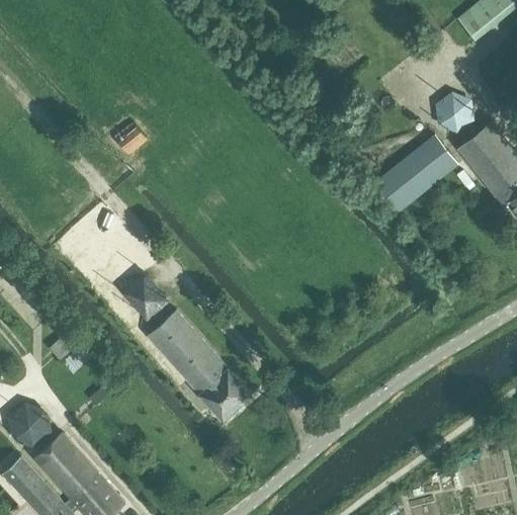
[(516,7),(516,0),(481,0),(457,19),(476,41),(516,7)]
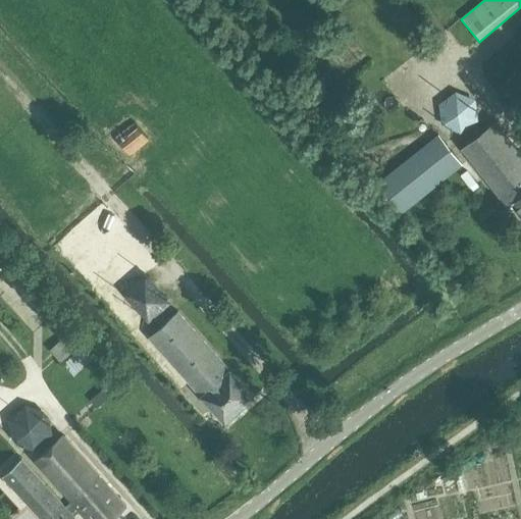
[(436,108),(439,130),(460,139),(477,124),(475,103),(455,95),(436,108)]
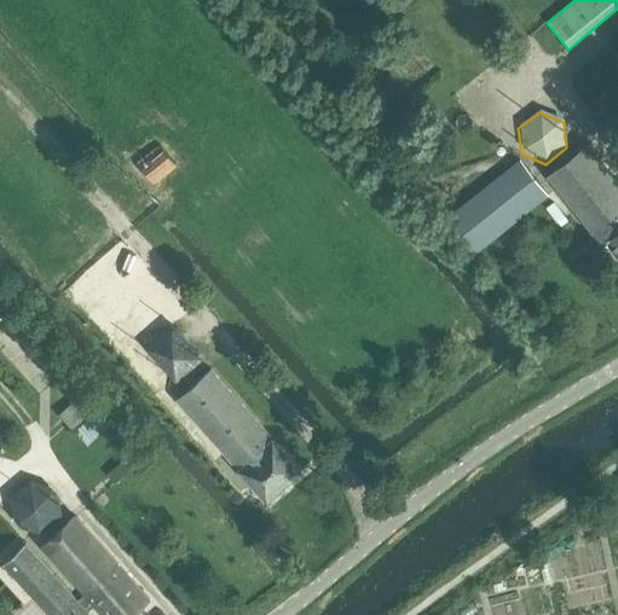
[(546,175),(598,241),(601,245),(608,241),(617,251),(617,183),(587,144),(546,175)]
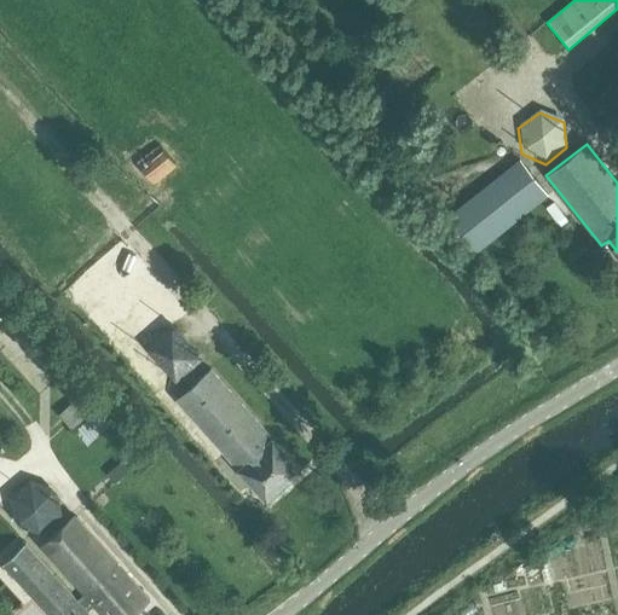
[(136,164),(150,186),(173,170),(159,149),(136,164)]
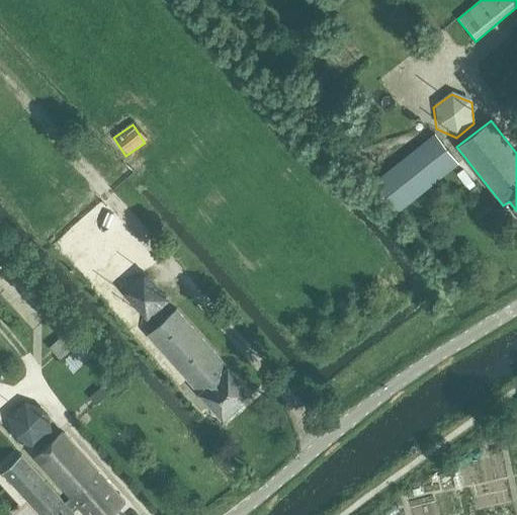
[(375,182),(399,211),(458,163),(435,134),(375,182)]
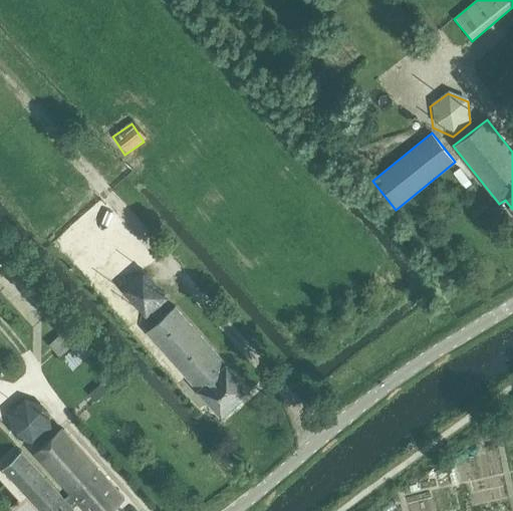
[(460,170),(453,175),(462,187),(469,181),(460,170)]
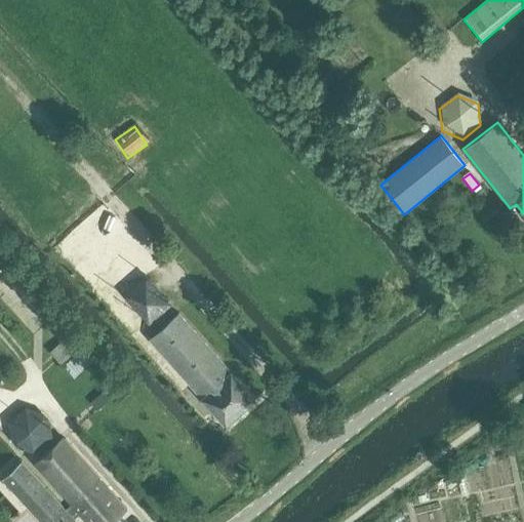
[(120,294),(146,324),(169,305),(143,274),(120,294)]
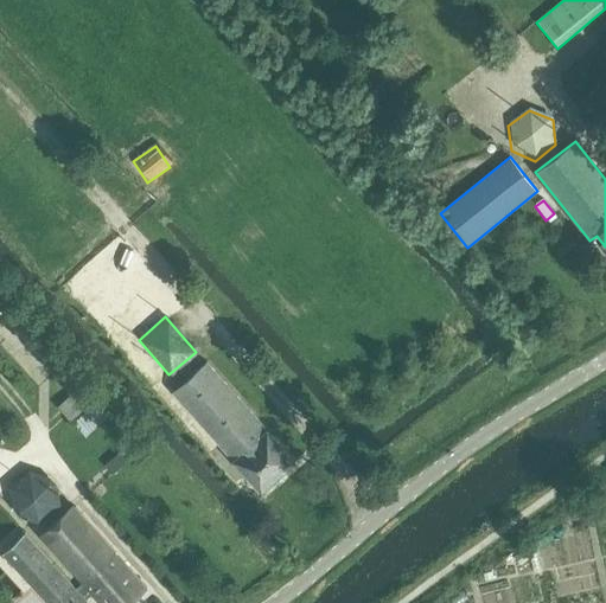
[(173,392),(261,494),(294,464),(206,364),(173,392)]
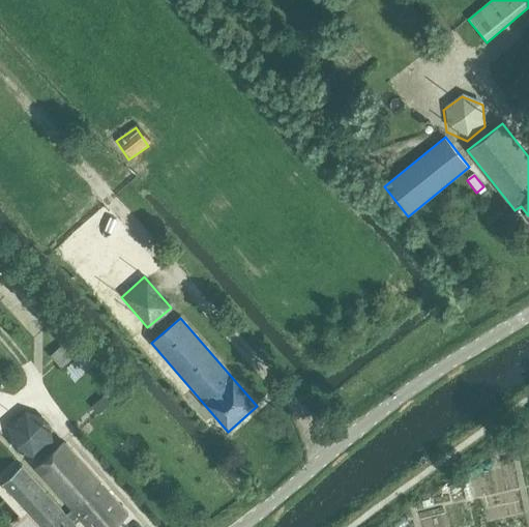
[(47,356),(57,369),(76,353),(66,341),(47,356)]
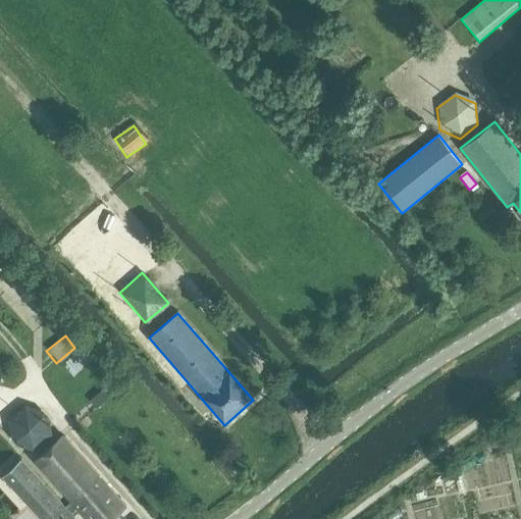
[(61,366),(72,380),(96,361),(85,347),(61,366)]
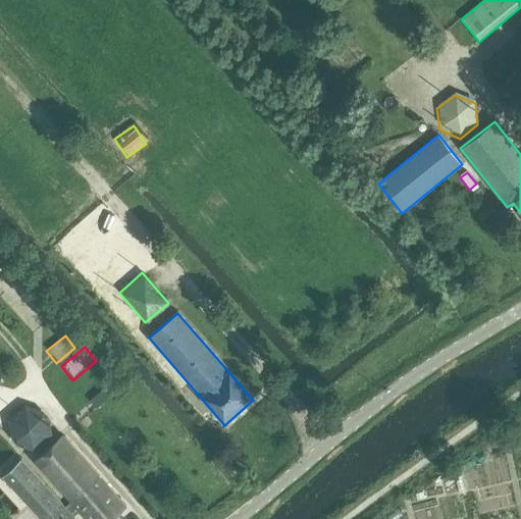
[(88,402),(94,409),(107,399),(101,391),(88,402)]
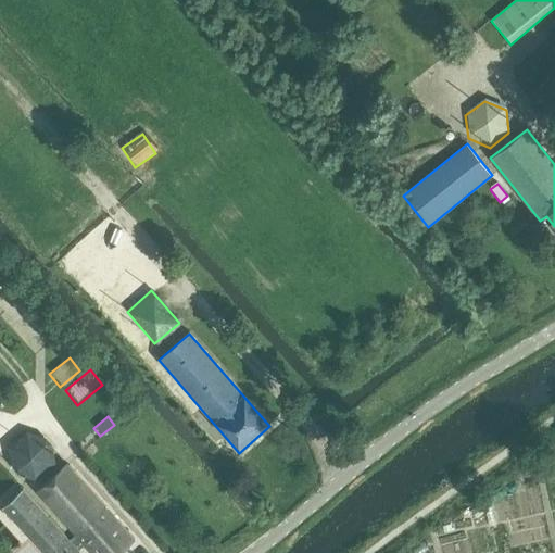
[(3,448),(7,467),(13,474),(32,480),(50,464),(47,444),(40,437),(22,430),(3,448)]
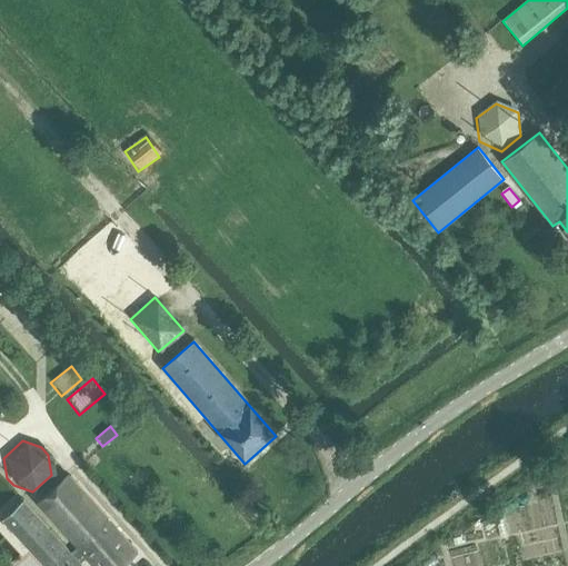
[(23,502),(3,520),(45,565),(81,565),(80,564),(87,558),(92,565),(125,565),(137,555),(67,477),(37,504),(81,553),(75,558),(23,502)]
